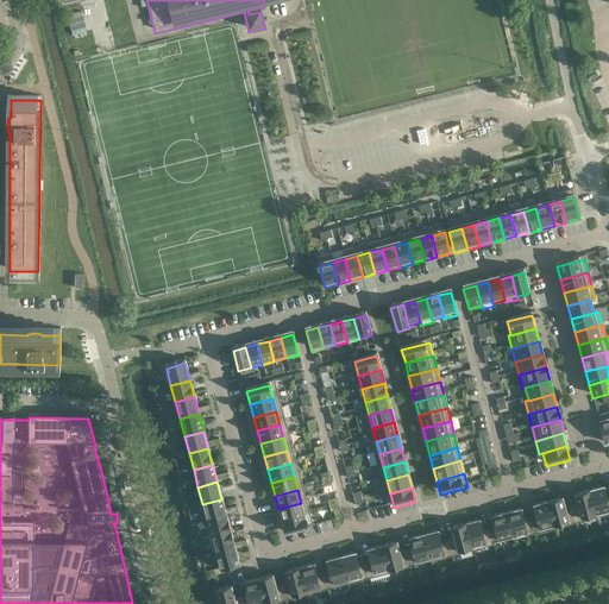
[(604,490),(589,494),(596,517),(608,514),(608,497),(607,498),(604,490)]
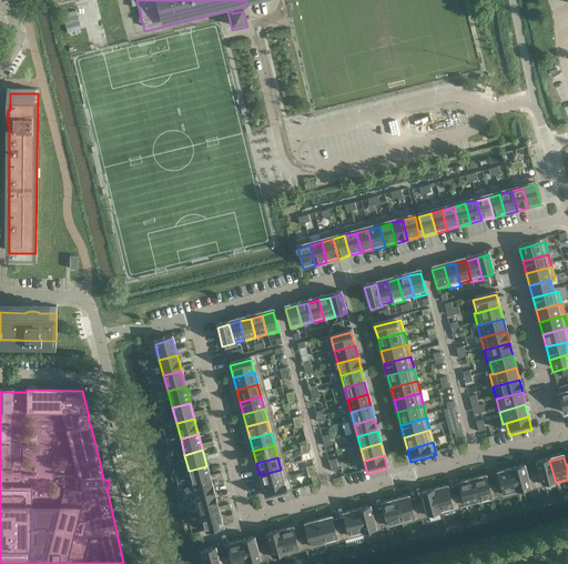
[(536,489),(556,483),(549,461),(536,465),(538,473),(533,474),(536,489)]
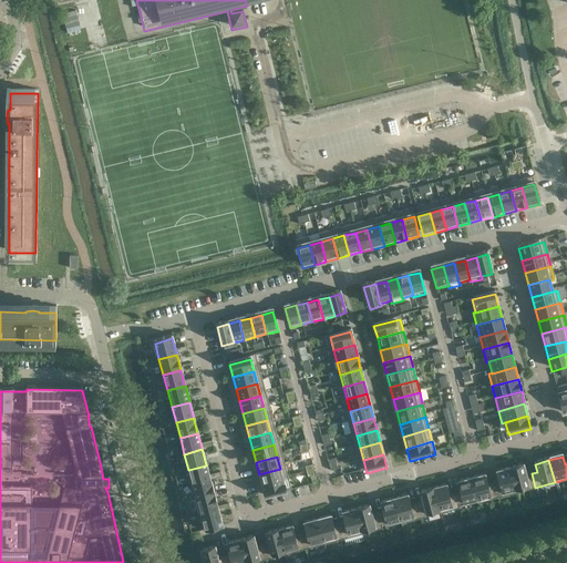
[(188,470),(193,485),(210,481),(209,479),(206,466),(188,470)]
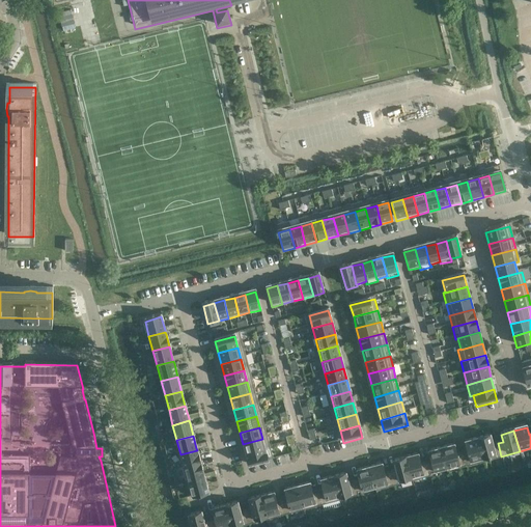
[(491,437),(478,441),(483,462),(501,456),(498,443),(493,444),(491,437)]
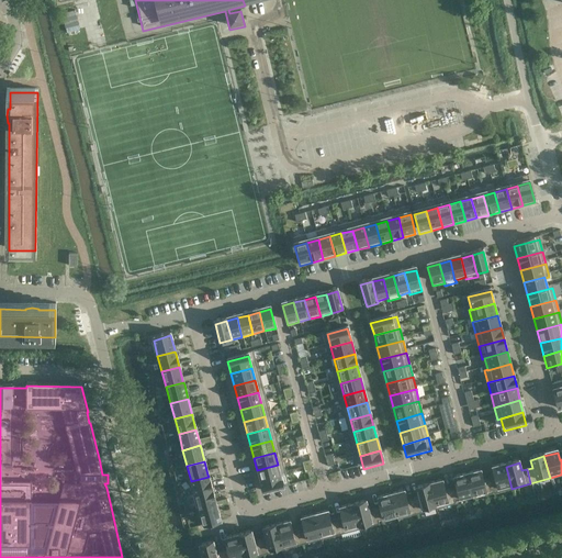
[(278,465),(257,470),(260,482),(281,477),(278,465)]
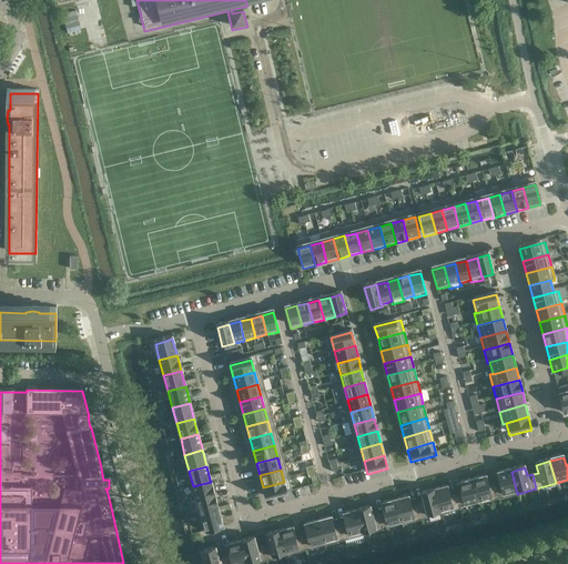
[(497,499),(517,494),(511,472),(497,475),(499,483),(494,484),(497,499)]
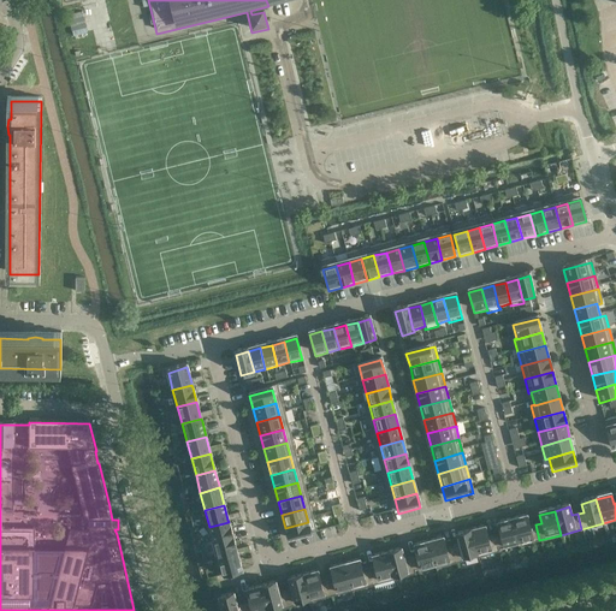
[(513,522),(519,546),(539,540),(535,525),(529,527),(527,518),(513,522)]
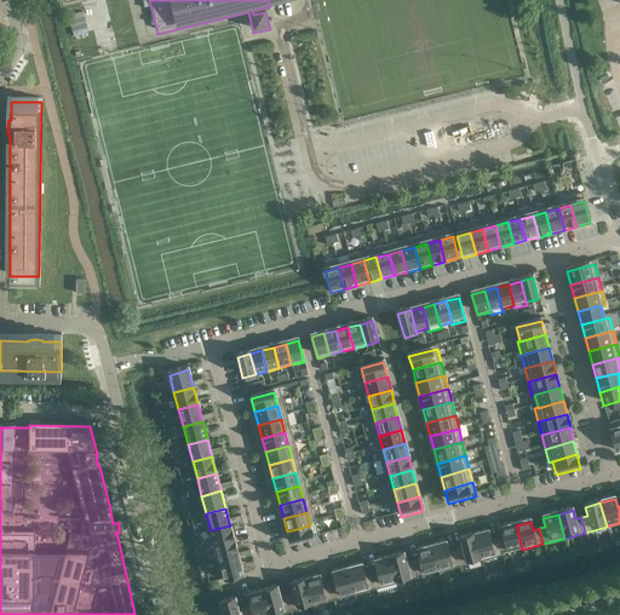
[(235,542),(230,528),(230,526),(211,530),(216,549),(235,542)]
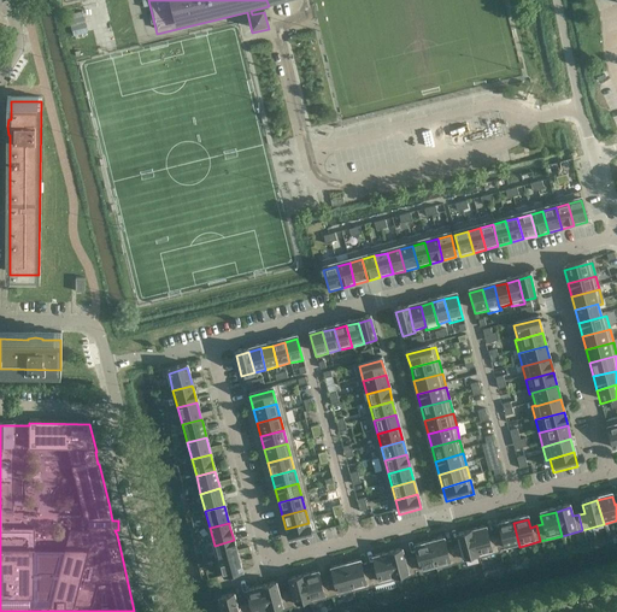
[(309,523),(286,529),(289,543),(312,537),(309,523)]
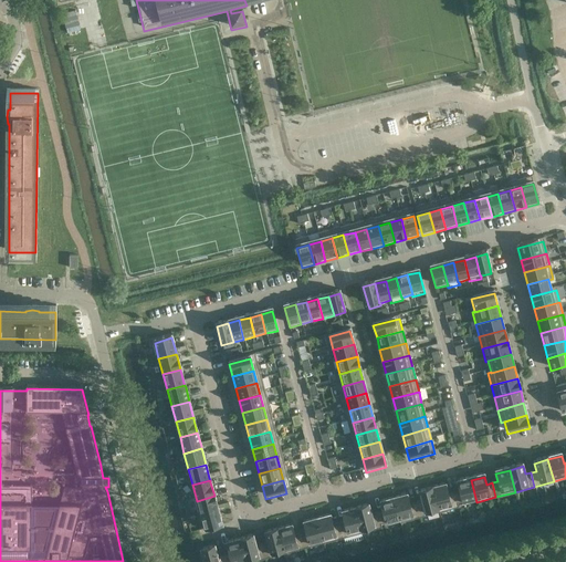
[(458,508),(477,502),(471,480),(457,484),(459,491),(453,493),(458,508)]
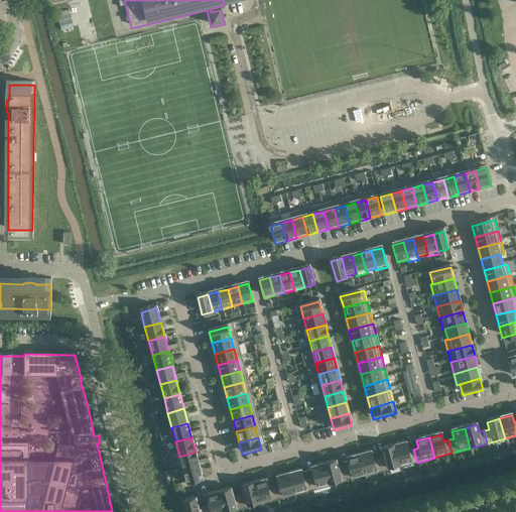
[(399,467),(417,463),(413,450),(408,451),(407,443),(394,446),(399,467)]
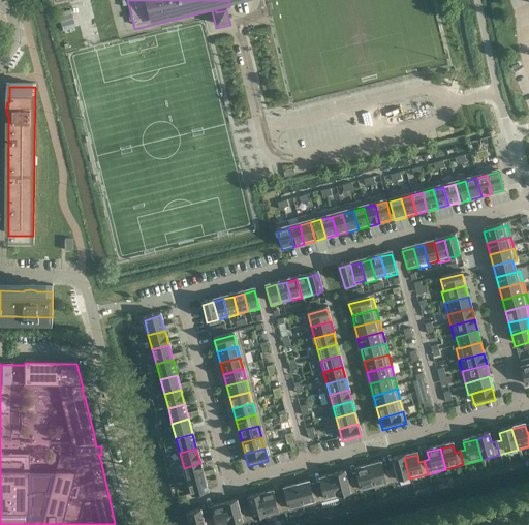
[(387,470),(392,484),(409,479),(404,458),(391,462),(393,469),(387,470)]
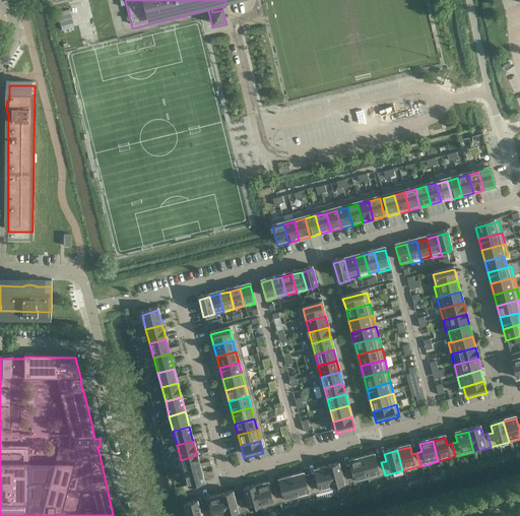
[(200,467),(197,455),(181,460),(185,474),(200,470),(200,467)]
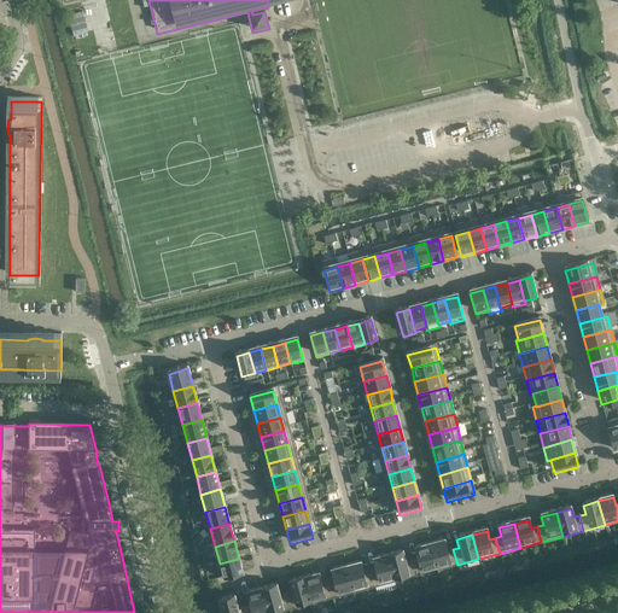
[(436,570),(458,565),(453,549),(448,550),(445,542),(430,547),(436,570)]
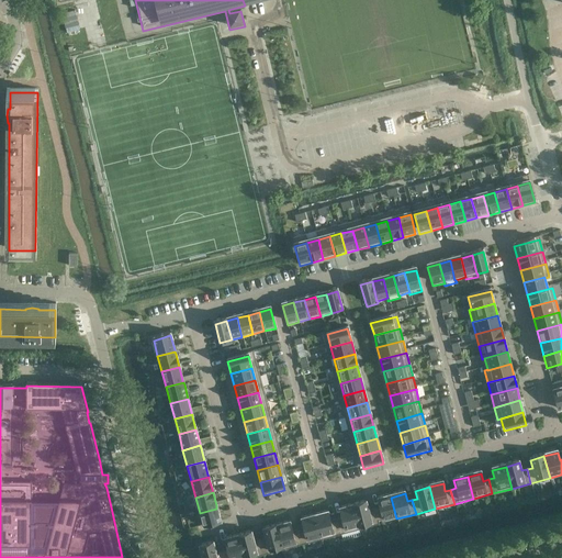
[(379,509),(374,510),(378,524),(396,519),(391,498),(378,501),(379,509)]
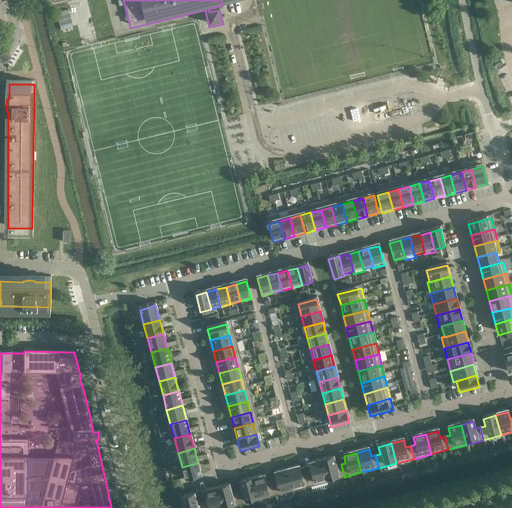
[(327,482),(344,477),(341,464),(336,465),(334,459),(321,462),(327,482)]
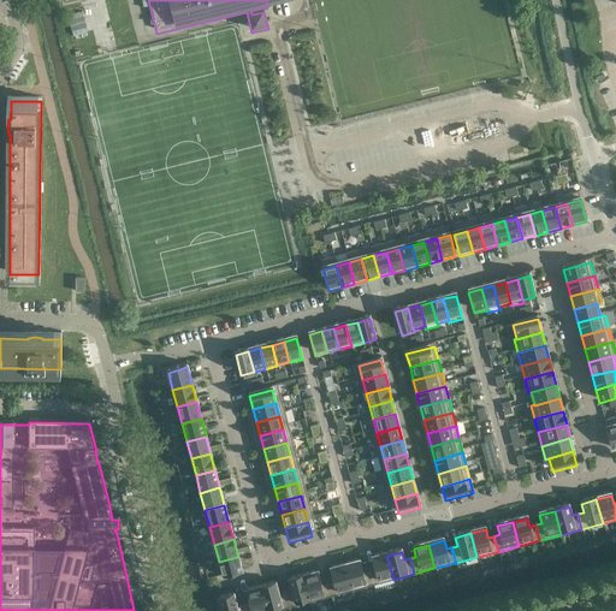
[(372,585),(394,580),(386,556),(372,559),(374,568),(368,569),(372,585)]
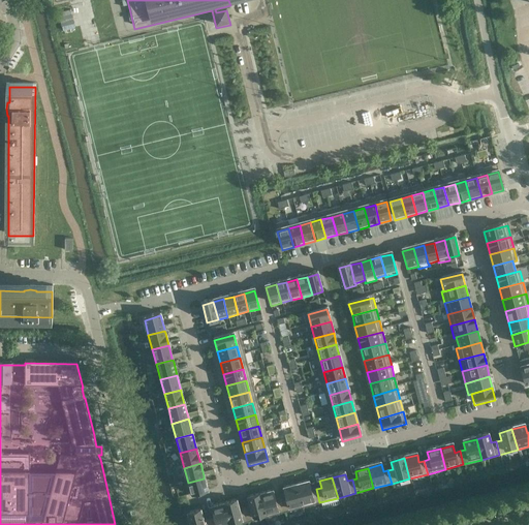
[(188,483),(191,497),(208,493),(205,481),(204,479),(188,483)]
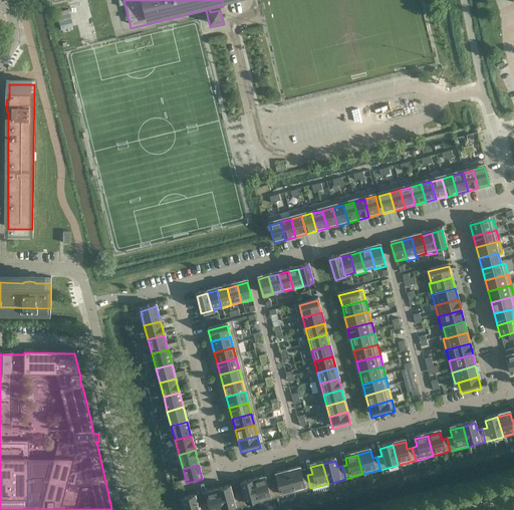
[(293,493),(310,488),(307,475),(302,477),(300,470),(288,473),(293,493)]
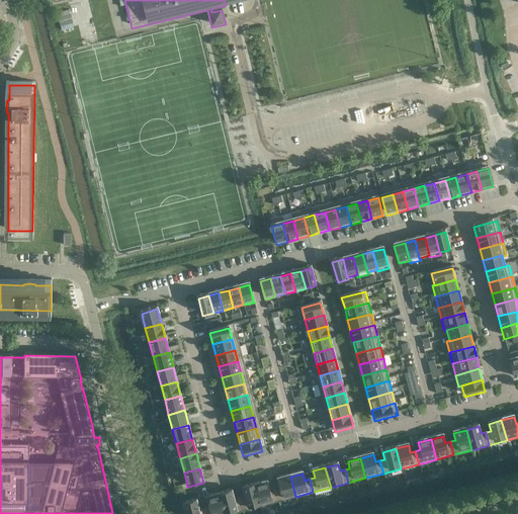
[(279,487),(274,489),(278,502),(295,497),(290,477),(277,481),(279,487)]
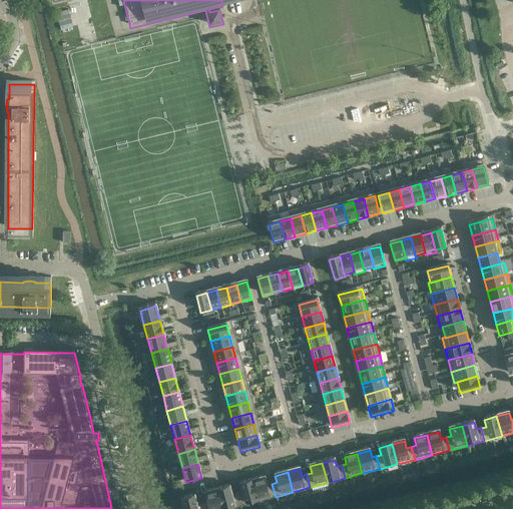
[(258,501),(276,497),(272,484),(267,485),(265,478),(252,481),(258,501)]
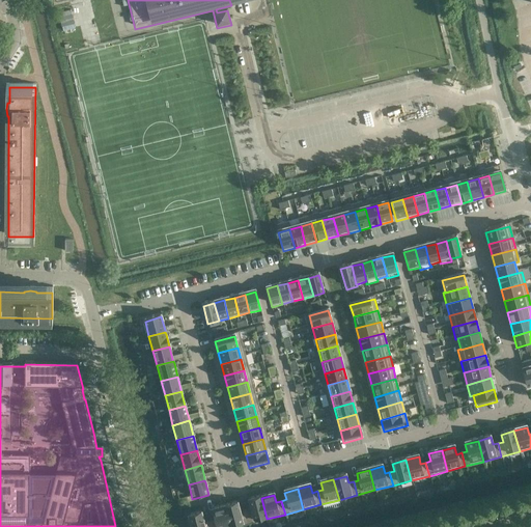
[(267,519),(261,498),(248,502),(250,509),(245,510),(249,524),(267,519)]
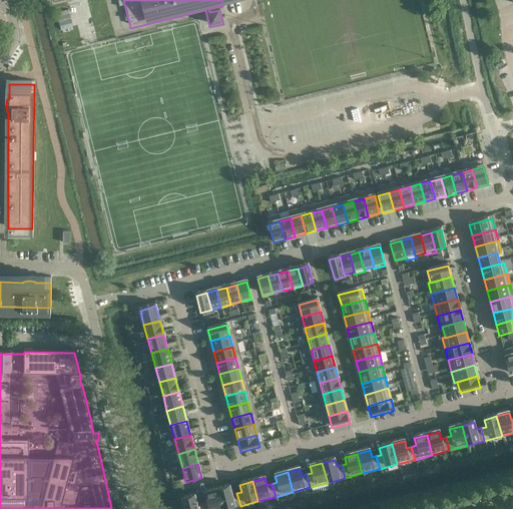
[(329,486),(313,489),(314,495),(330,492),(329,486)]
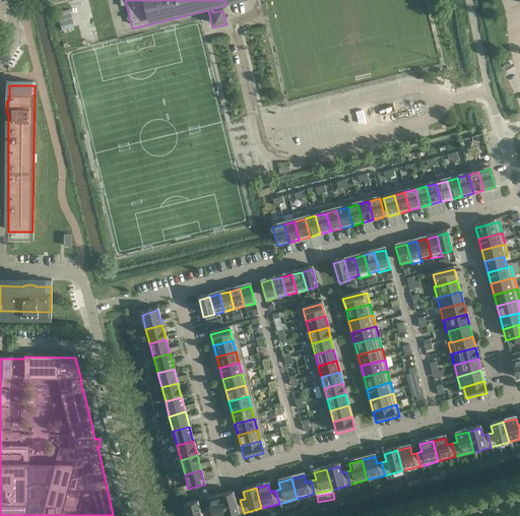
[(237,515),(244,513),(240,500),(235,501),(234,494),(220,498),(224,515),(237,515)]
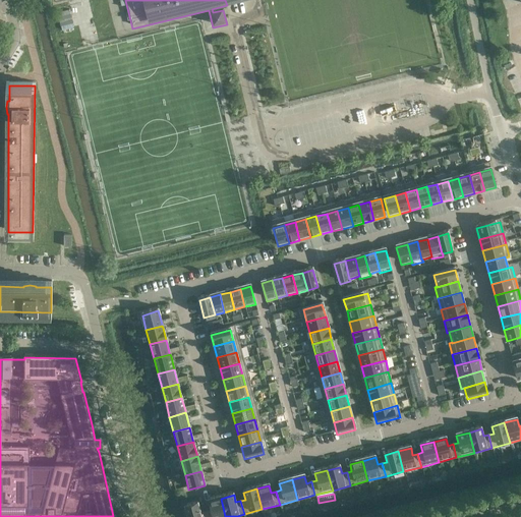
[(225,516),(221,499),(209,502),(210,509),(206,510),(207,516),(225,516)]
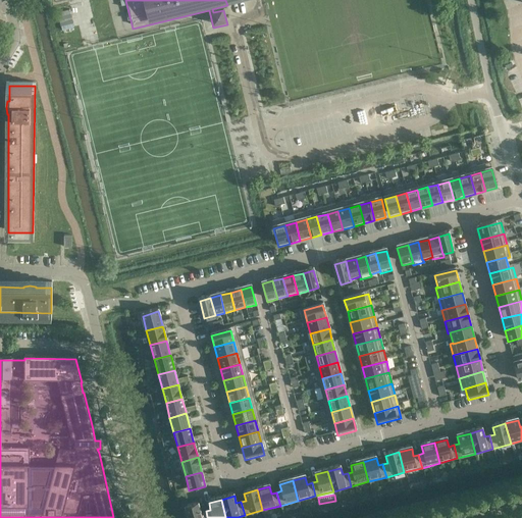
[(207,517),(206,511),(201,513),(199,506),(186,509),(188,517),(207,517)]
